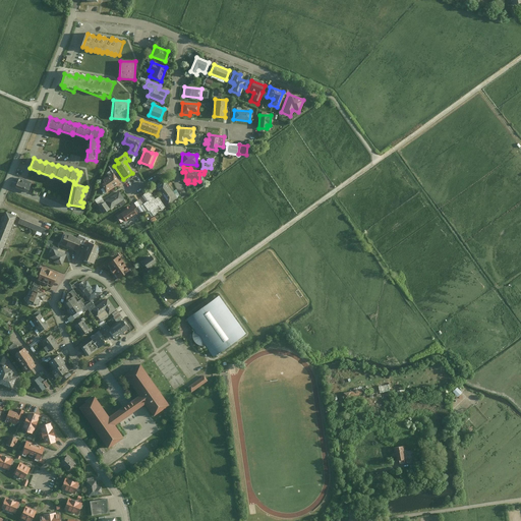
[(102,182),(100,184),(105,192),(119,183),(113,175),(112,173),(101,180),(102,182)]
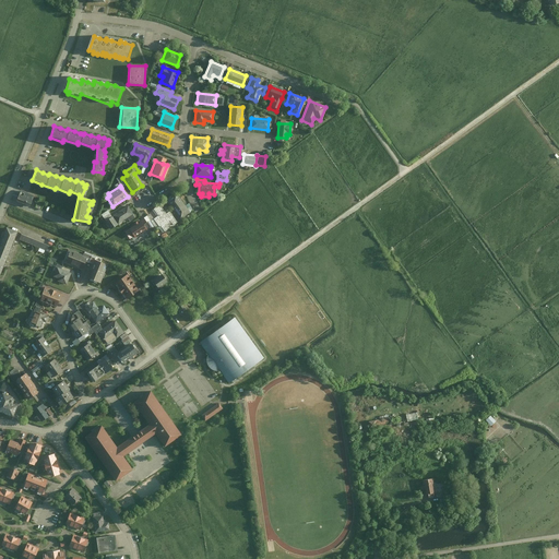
[(30,206),(34,197),(19,190),(15,200),(30,206)]
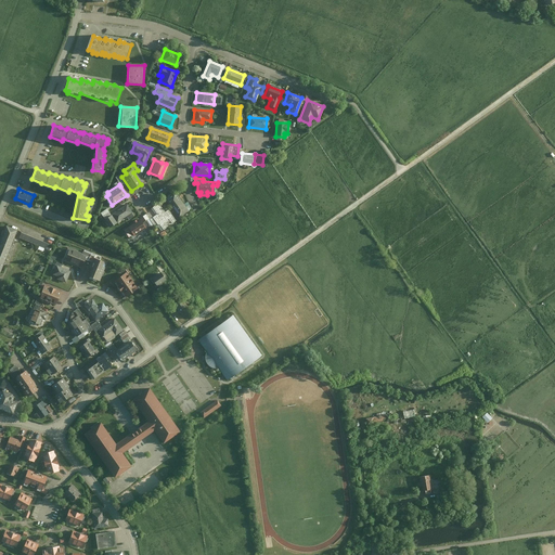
[(175,192),(164,199),(178,219),(188,211),(188,210),(191,208),(186,202),(183,204),(175,192)]
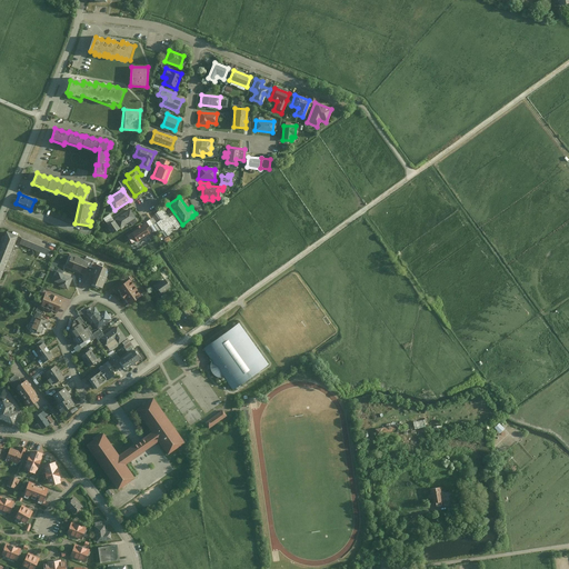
[(112,220),(106,225),(111,232),(128,221),(133,218),(128,210),(112,220)]
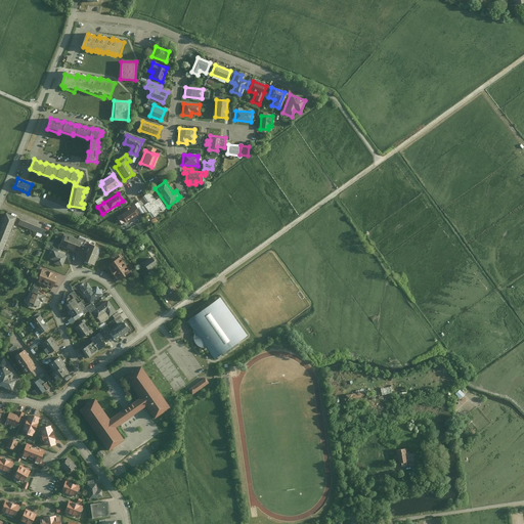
[(140,208),(137,210),(139,215),(142,219),(146,216),(147,217),(148,216),(151,220),(158,215),(157,213),(160,210),(162,213),(166,210),(158,200),(155,202),(149,193),(142,198),(146,204),(143,206),(140,202),(137,204),(140,208)]
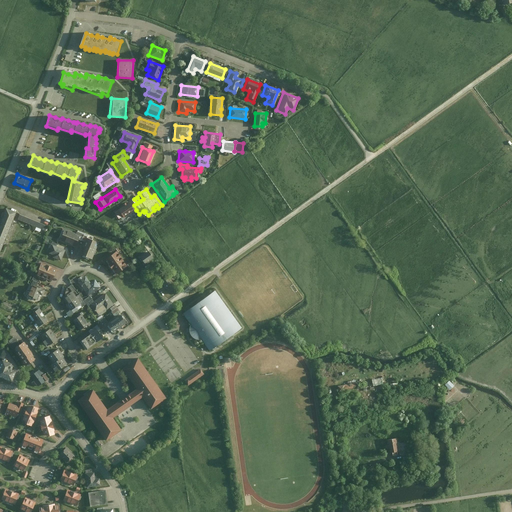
[(91,196),(95,202),(101,198),(98,192),(91,196)]
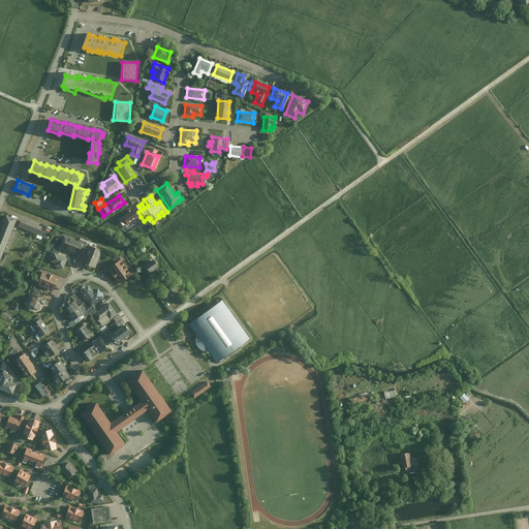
[(127,214),(118,220),(122,226),(126,223),(128,226),(138,218),(135,214),(133,210),(130,212),(129,211),(126,213),(127,214)]
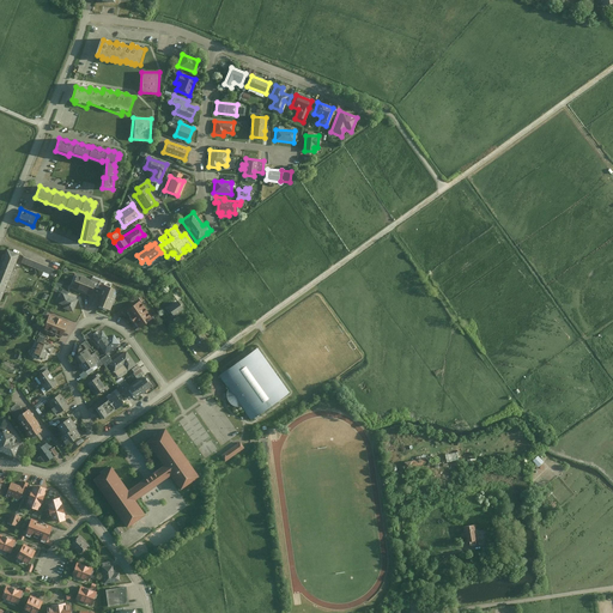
[(0,301),(1,302),(20,255),(8,250),(5,256),(4,255),(1,260),(4,261),(2,262),(1,265),(0,265),(0,263),(0,301)]
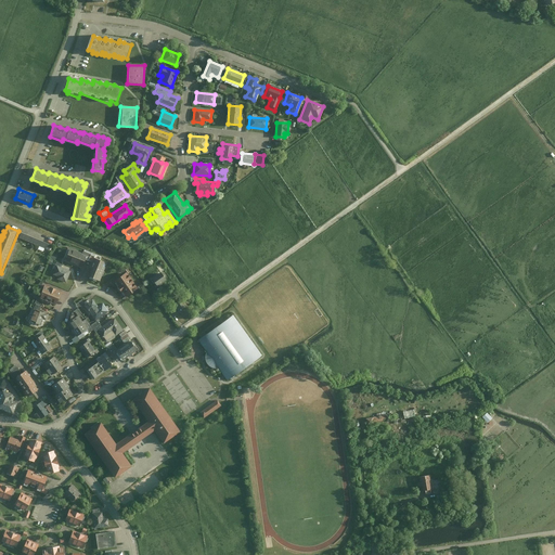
[(49,243),(23,232),(21,237),(47,248),(49,243)]
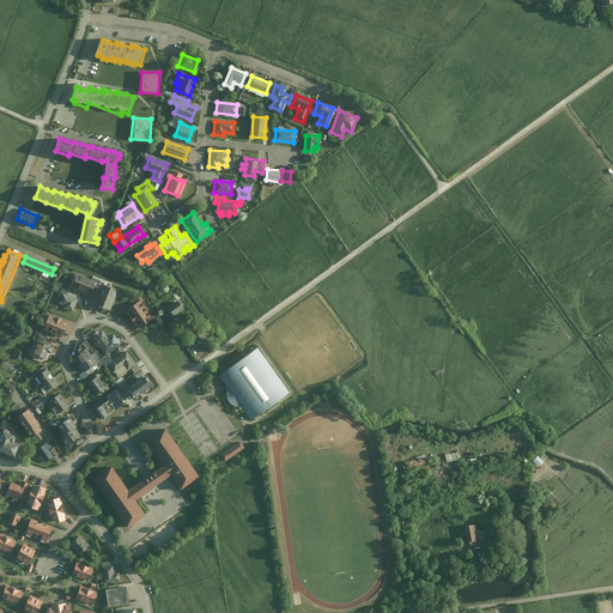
[(72,286),(90,293),(95,281),(76,274),(72,286)]
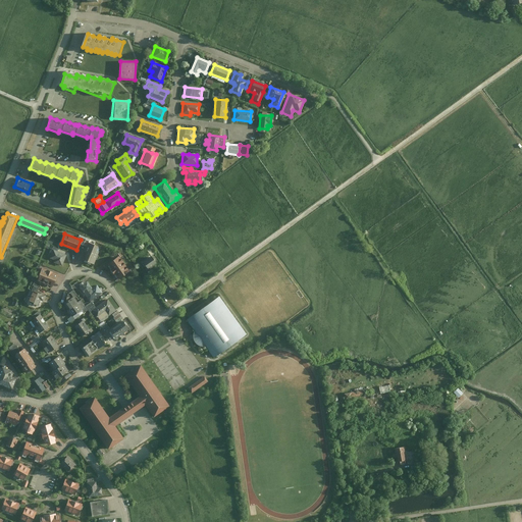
[(81,261),(92,265),(99,248),(86,243),(82,252),(85,253),(81,261)]
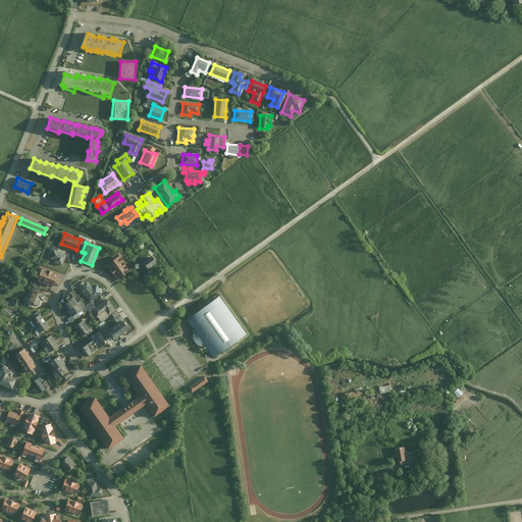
[(145,249),(150,257),(154,255),(148,247),(145,249)]
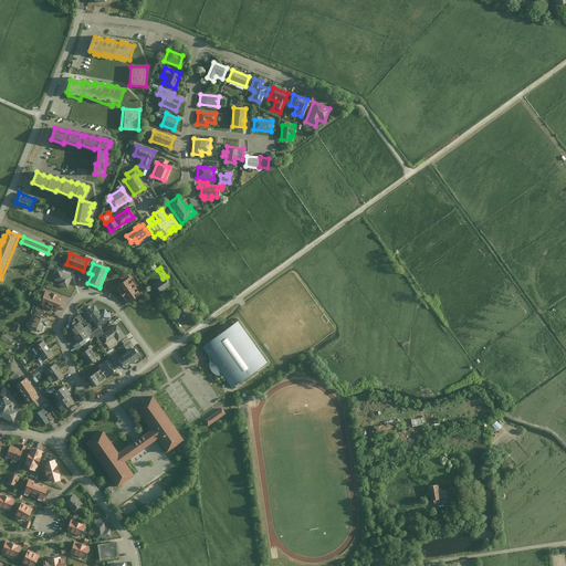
[(58,285),(67,289),(72,276),(56,272),(53,281),(59,283),(58,285)]
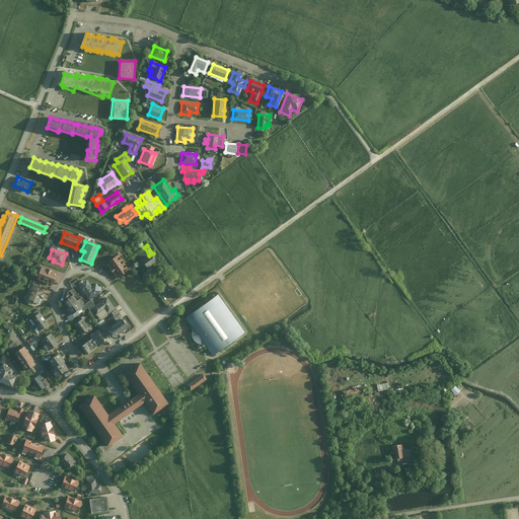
[(131,269),(120,254),(107,263),(119,278),(131,269)]
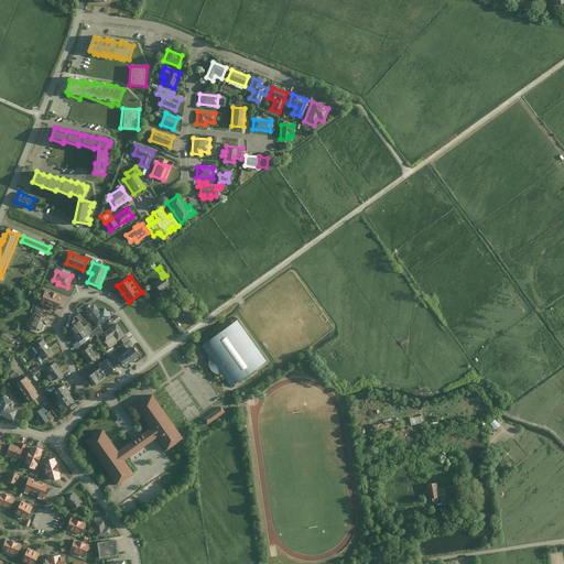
[(162,277),(151,284),(156,291),(166,283),(162,278),(162,277)]
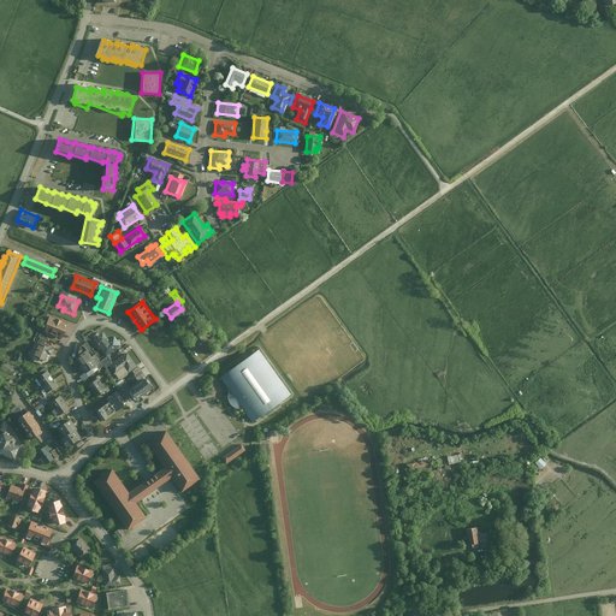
[(42,333),(61,341),(67,325),(48,318),(42,333)]
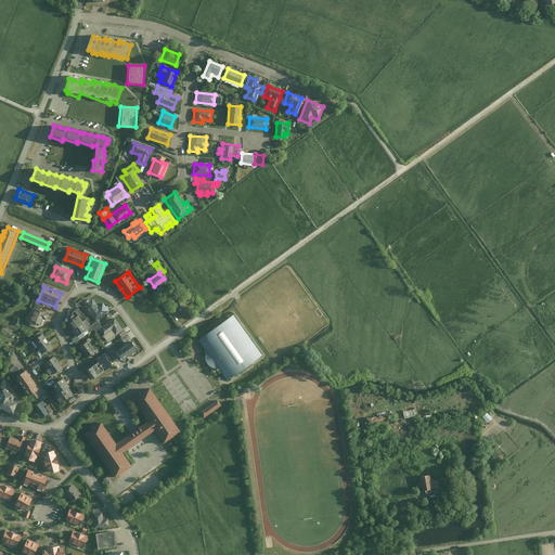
[(94,322),(108,312),(102,304),(97,308),(92,300),(84,306),(94,322)]
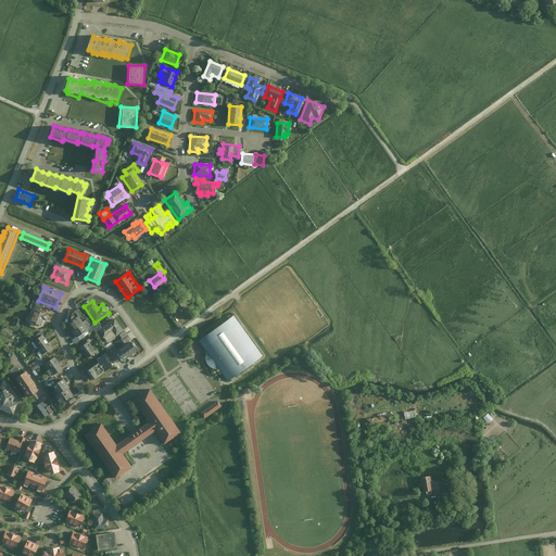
[(175,306),(182,317),(187,314),(182,308),(185,306),(182,303),(180,305),(179,303),(175,306)]
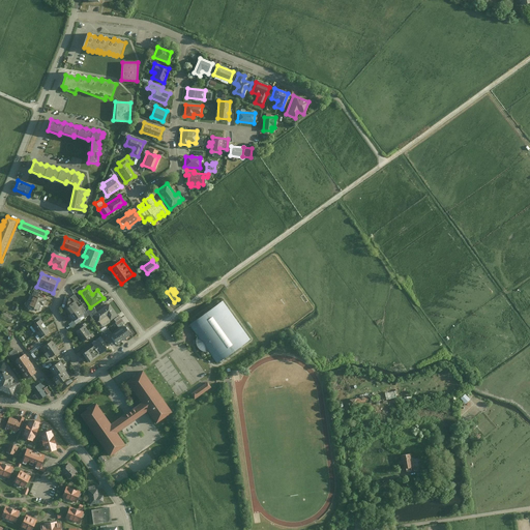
[(43,305),(46,300),(31,295),(27,305),(38,310),(40,304),(43,305)]
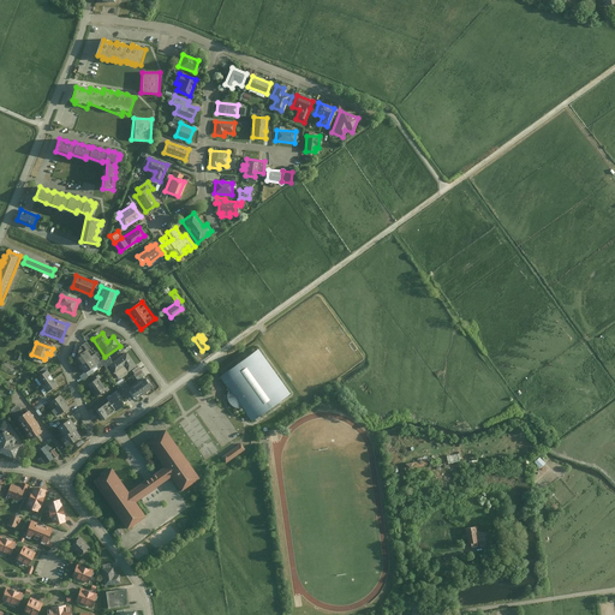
[(85,374),(97,365),(87,350),(76,357),(82,364),(81,365),(85,374)]
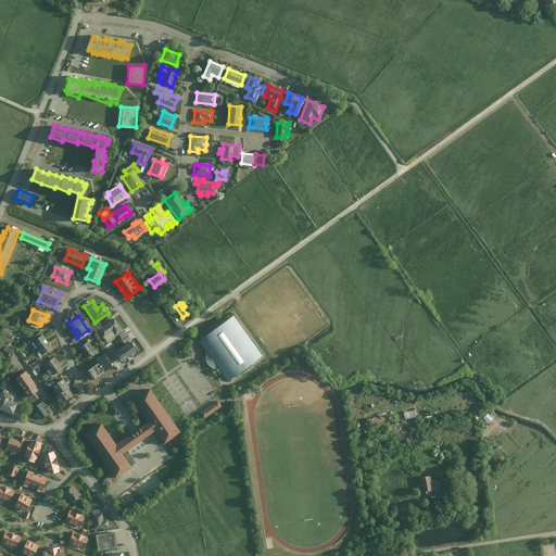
[(231,316),(197,342),(206,356),(205,363),(207,368),(213,371),(218,374),(224,380),(226,383),(253,363),(261,357),(231,316)]
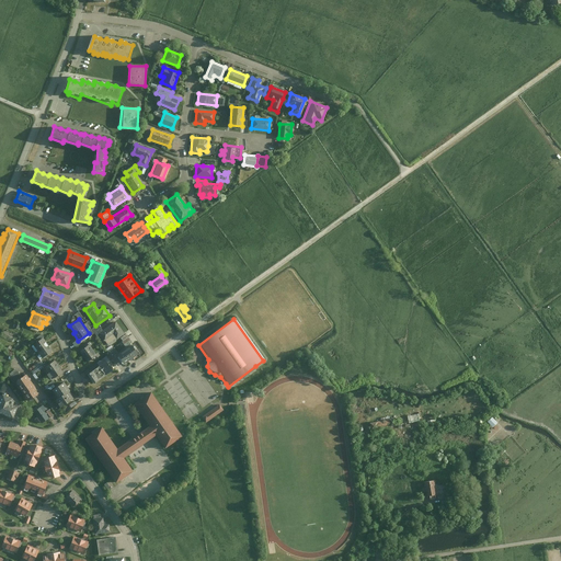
[(124,334),(115,322),(98,334),(103,342),(113,335),(116,340),(124,334)]
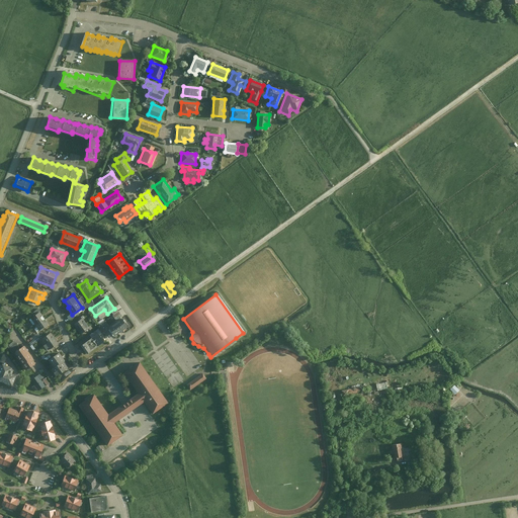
[(50,324),(40,312),(30,319),(38,331),(50,324)]
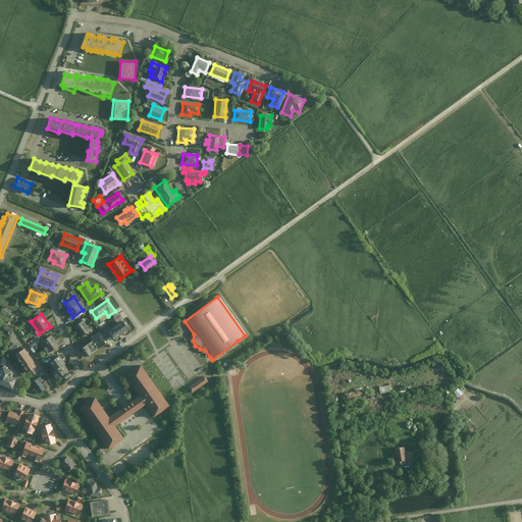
[(90,330),(83,321),(74,327),(82,336),(90,330)]
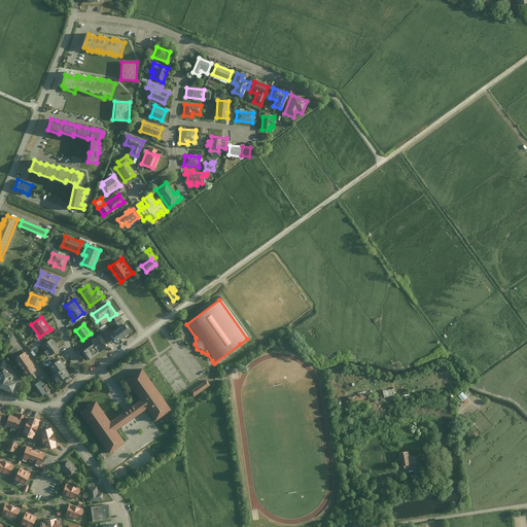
[(130,332),(123,324),(109,334),(115,343),(130,332)]
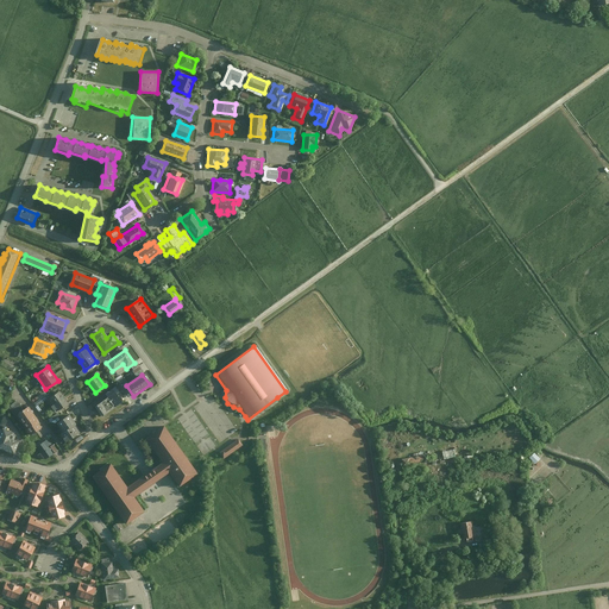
[(69,402),(61,390),(50,399),(58,410),(69,402)]
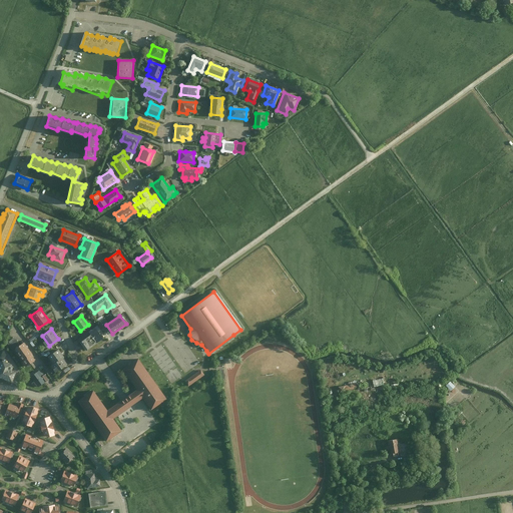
[(30,342),(42,335),(39,330),(27,337),(30,342)]
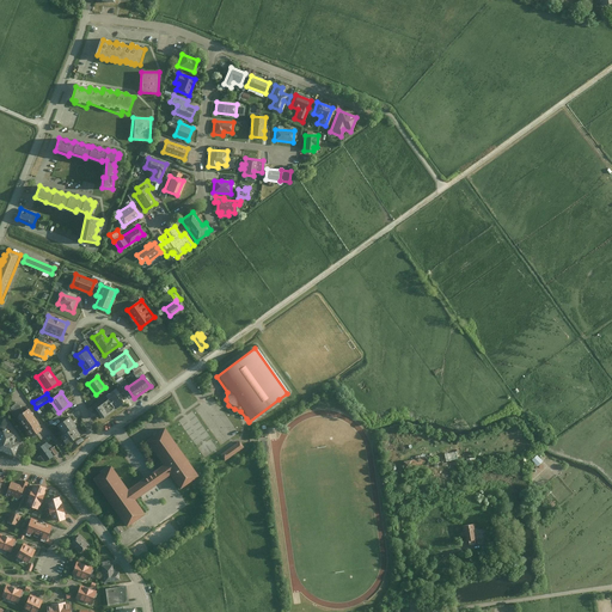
[(105,402),(112,412),(123,405),(116,395),(105,402)]
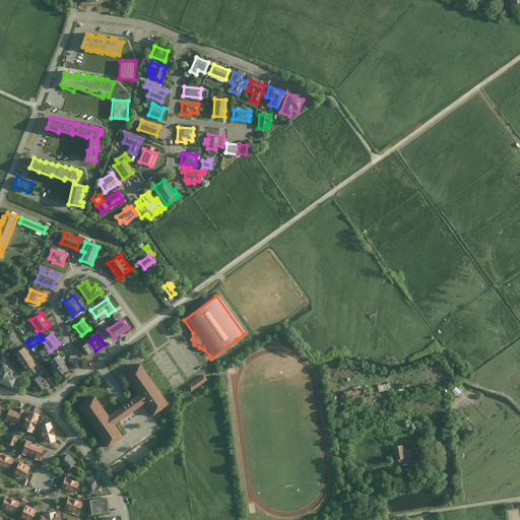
[(79,347),(85,356),(95,350),(89,341),(79,347)]
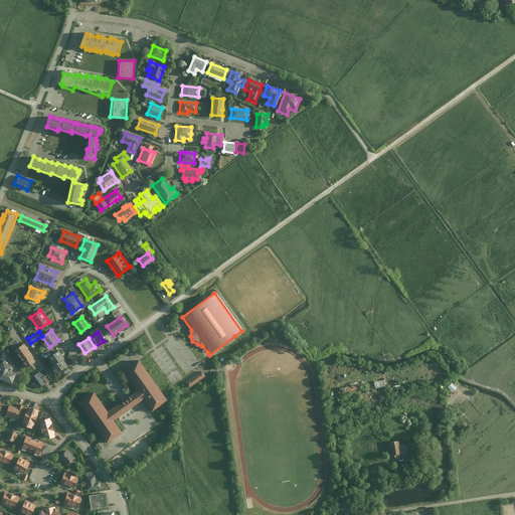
[(10,343),(9,341),(6,343),(9,347),(16,341),(15,339),(10,343)]
